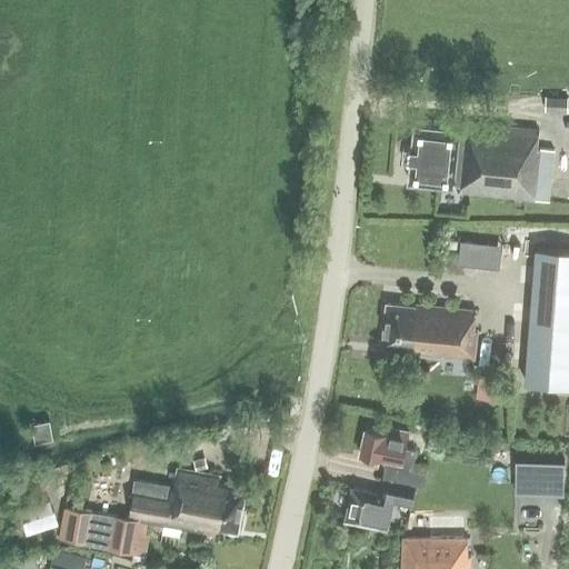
[(567,112),(568,97),(546,97),(546,111),(567,112)]
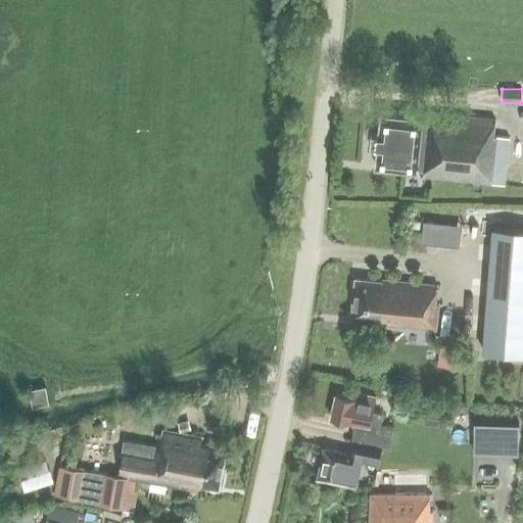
[(381,113),(376,167),(417,171),(417,164),(424,165),(423,177),(490,184),(506,185),(508,165),(492,164),(495,137),(495,136),(493,136),(495,120),(429,112),(428,121),(422,121),(422,119),(381,113)]
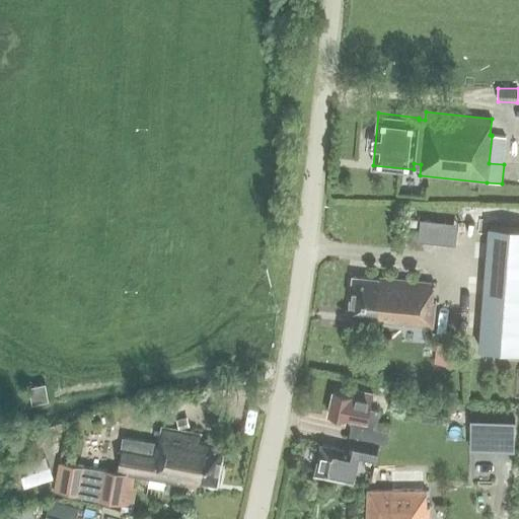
[(518,229),(490,226),(479,350),(518,353),(518,229)]
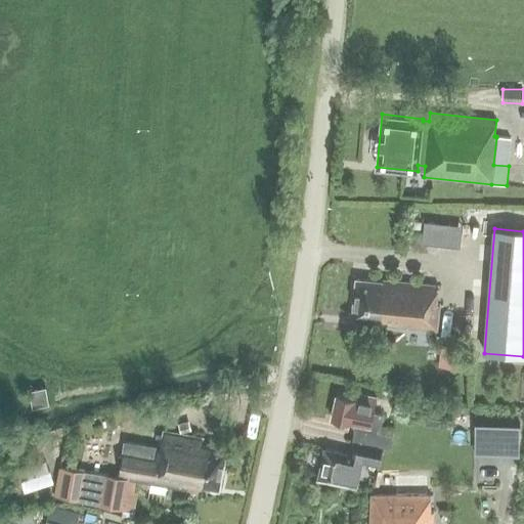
[(383,279),(383,282),(356,279),(352,319),(381,321),(381,323),(436,331),(439,304),(436,304),(438,286),(383,279)]
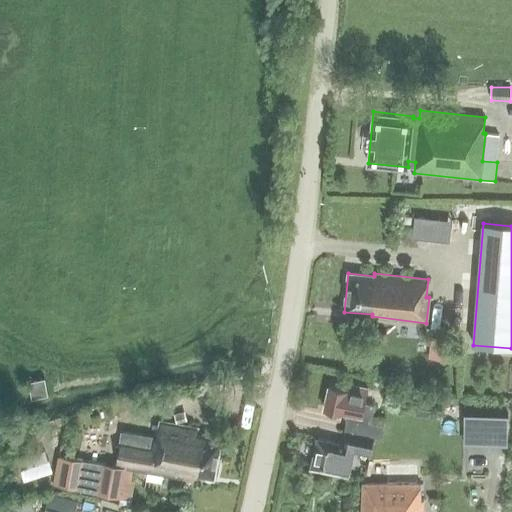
[(455,356),(456,333),(431,332),(431,355),(455,356)]
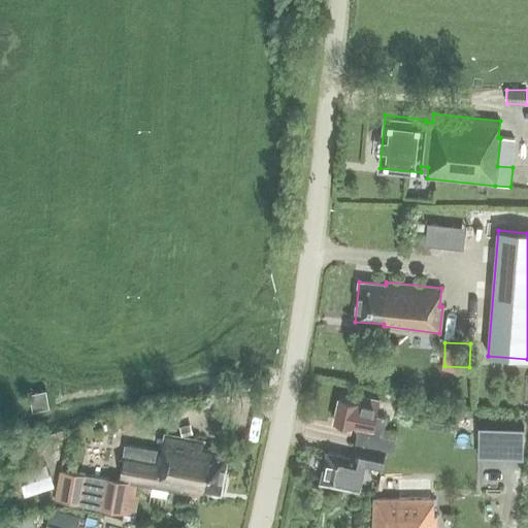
[(33,409),(48,405),(45,391),(30,394),(33,409)]
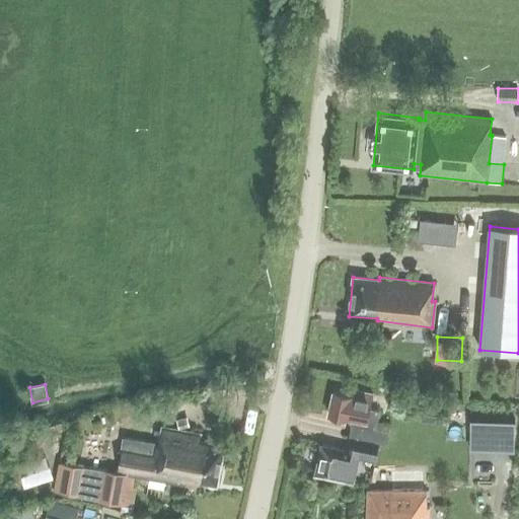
[(387,445),(390,432),(375,429),(379,411),(369,409),(372,394),(354,390),(353,395),(332,391),(327,415),(348,418),(348,419),(362,421),(359,439),(379,443),(387,445)]
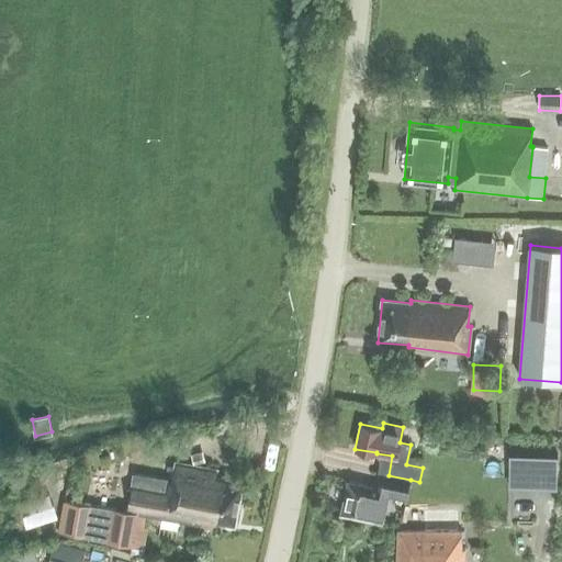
[(457,448),(456,457),(485,460),(486,451),(457,448)]
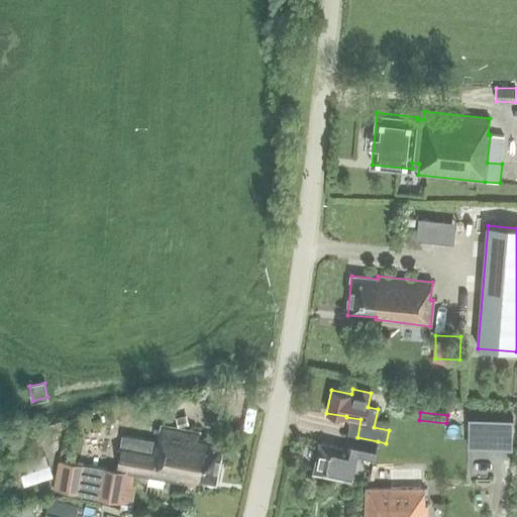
[(187,415),(176,418),(179,427),(189,425),(187,415)]
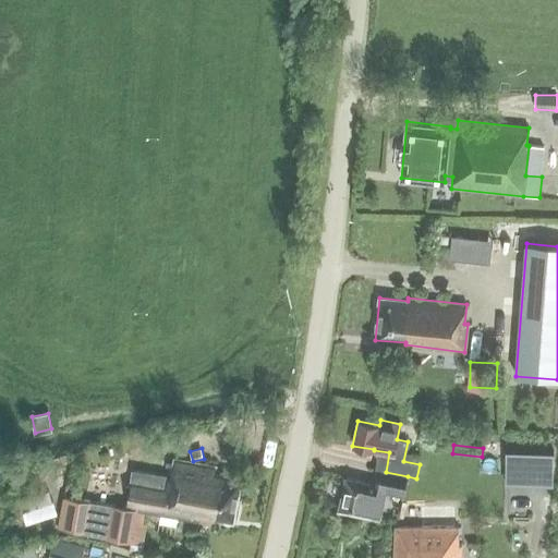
[(524,464),(540,466),(541,452),(525,451),(524,464)]
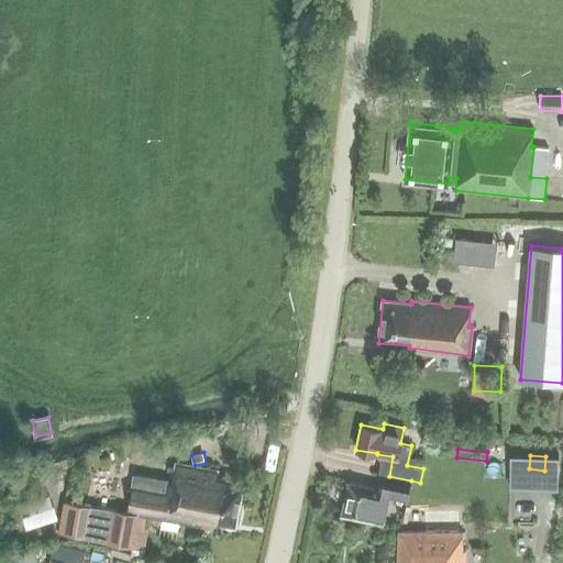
[(214,476),(216,471),(175,463),(172,482),(131,474),(129,486),(132,486),(128,512),(62,500),(56,532),(105,541),(103,542),(143,550),(146,529),(143,528),(145,516),(201,526),(202,520),(235,526),(243,482),(214,476)]
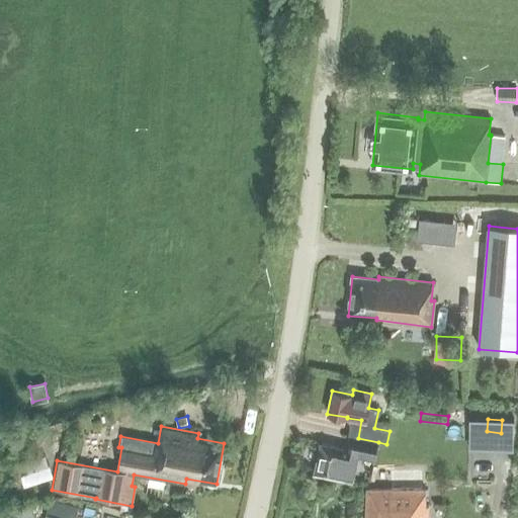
[(378,442),(358,438),(348,436),(345,449),(343,449),(343,448),(321,443),(314,472),(352,481),(358,452),(375,456),(378,442)]
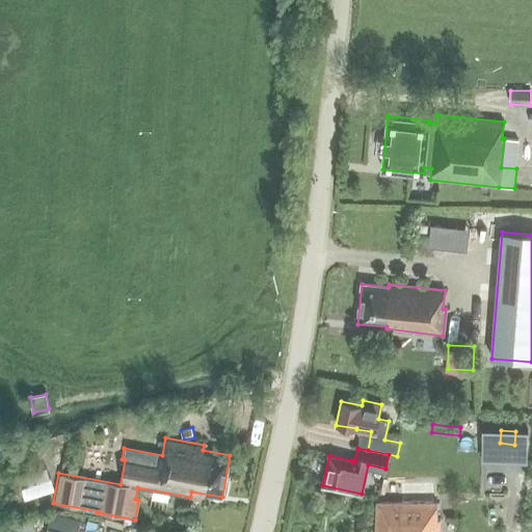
[(29,485),(25,474),(17,477),(24,500),(53,490),(49,478),(29,485)]
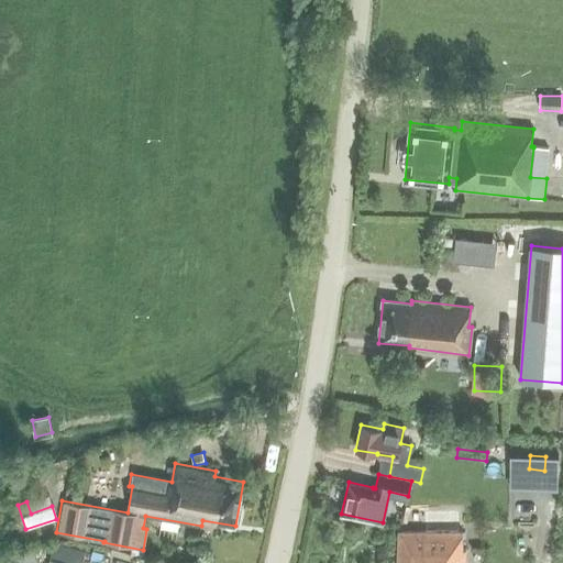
[(462,532),(457,532),(457,511),(422,511),(423,532),(399,532),(397,562),(464,562),(465,550),(462,550),(462,532)]
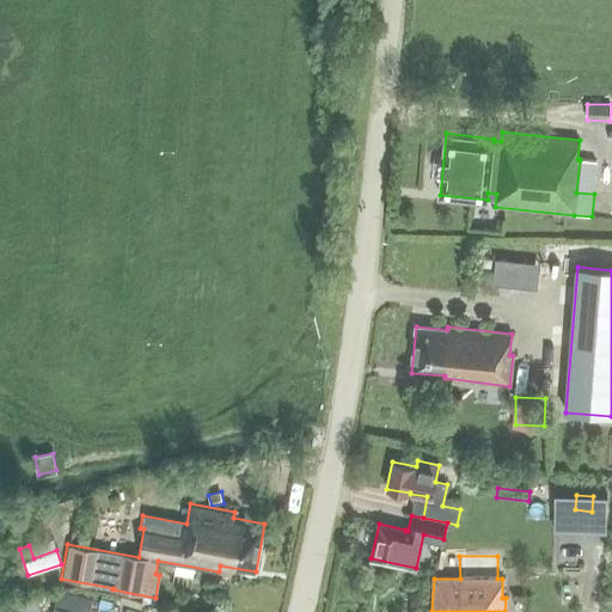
[(53,611),(89,611),(92,599),(59,589),(53,611)]
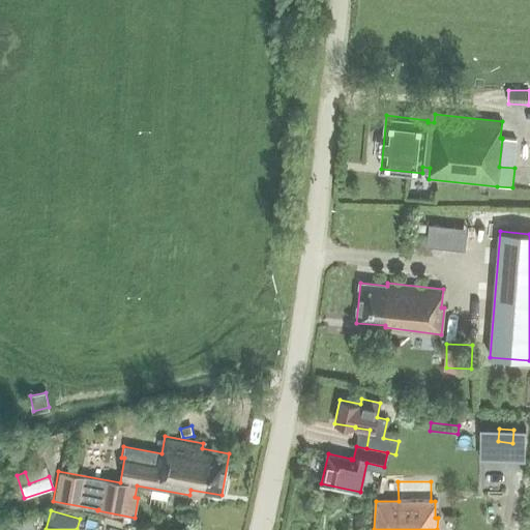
[(9,529),(34,529),(32,517),(8,523),(9,529)]
